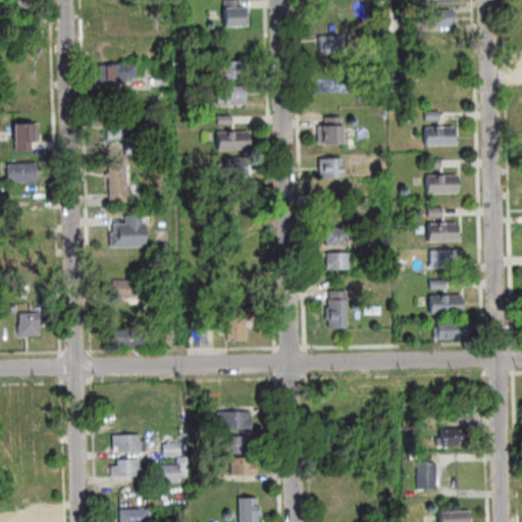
[(12,0),(13,16),(33,15),(32,0),(12,0)]
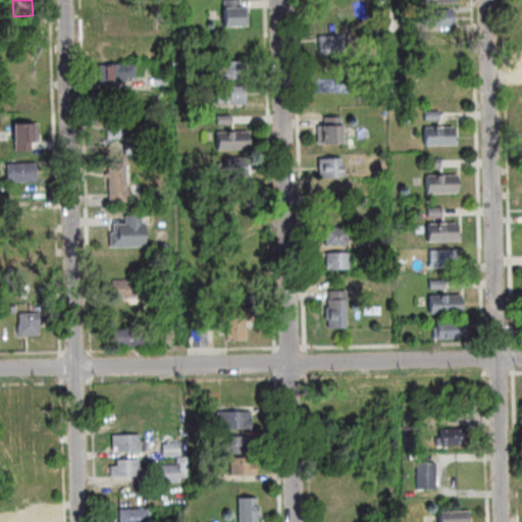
[(225,0),(241,0),(241,8),(249,8),(249,25),(225,27),(225,0)]
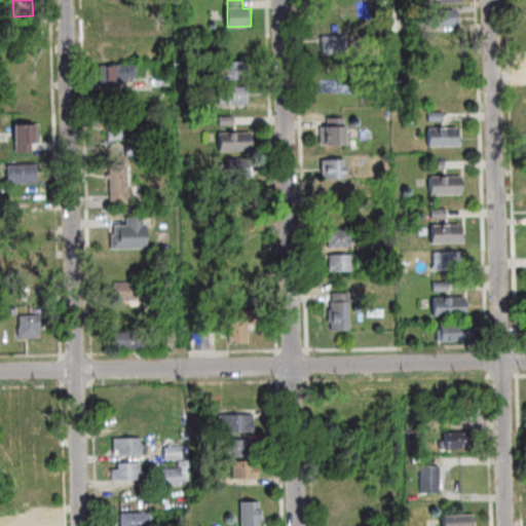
[(454,10),(454,11),(458,11),(459,25),(455,25),(455,26),(430,27),(430,11),(454,10)]
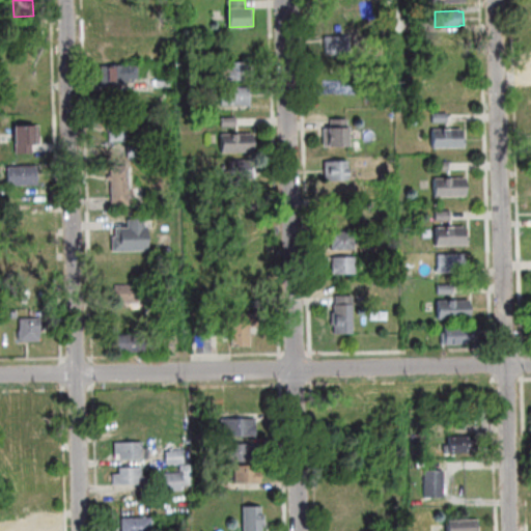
[(327,55),(327,37),(348,37),(350,54),(327,55)]
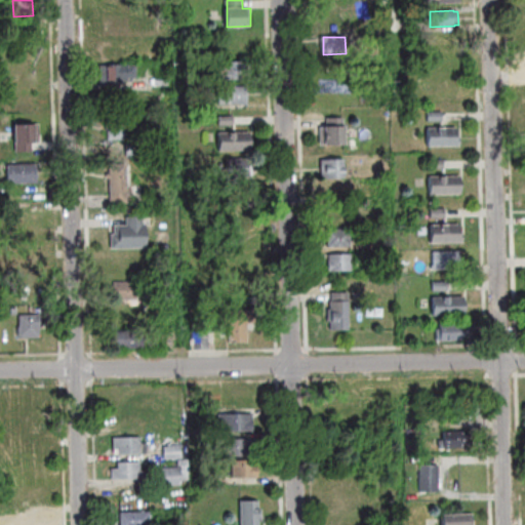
[(251,78),(217,79),(216,70),(223,70),(223,63),(251,62),(251,78)]
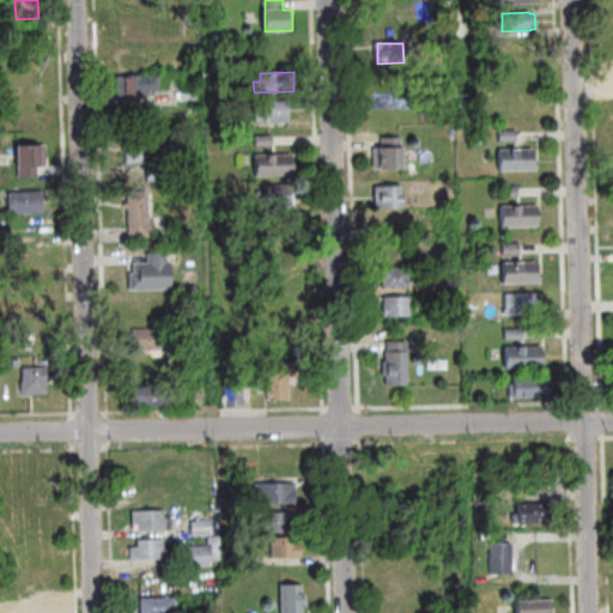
[(119,96),(119,77),(156,76),(156,95),(119,96)]
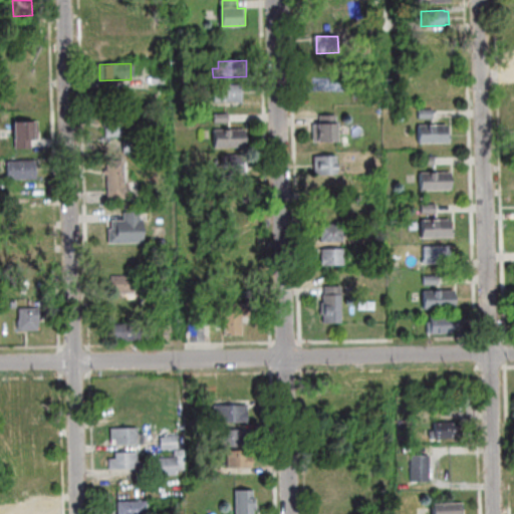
[(216,85),(243,84),(244,102),(216,102),(216,85)]
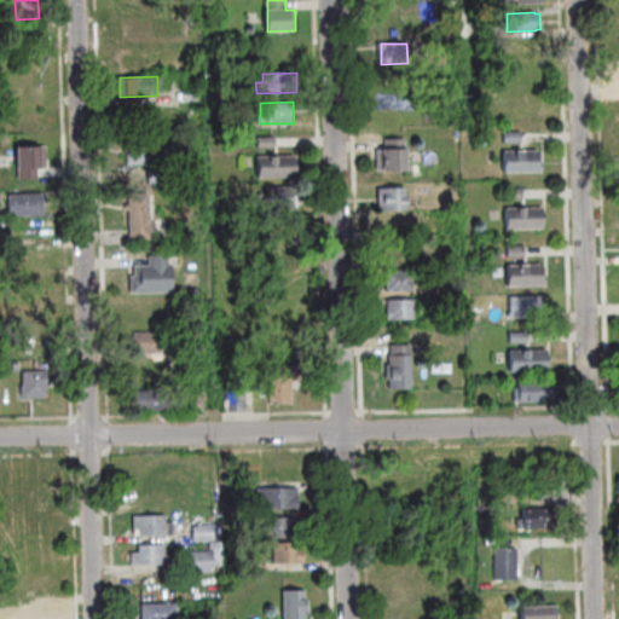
[(522,132),(522,143),(505,143),(505,132),(522,132)]
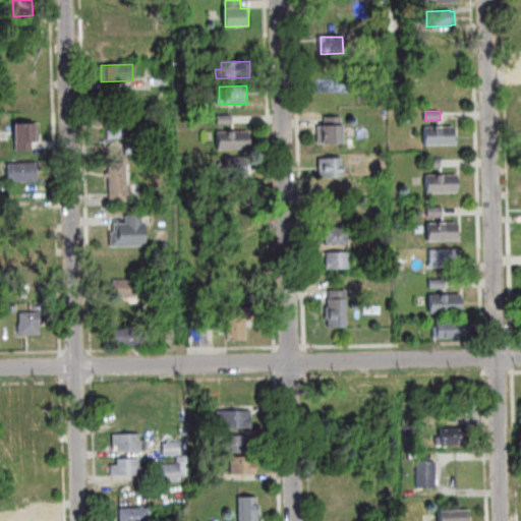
[(232,115),(232,125),(218,125),(218,116),(232,115)]
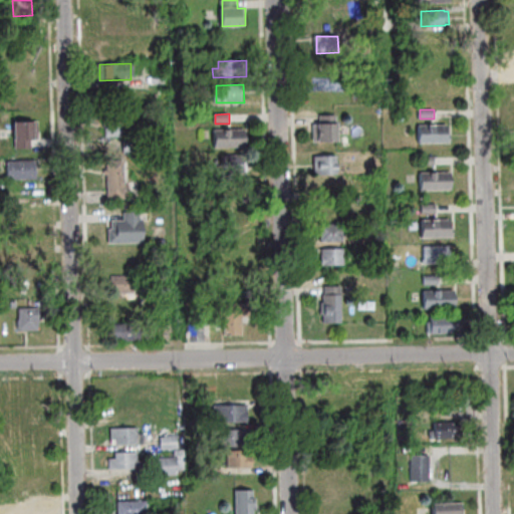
[(123,137),(107,137),(107,114),(123,114),(123,137)]
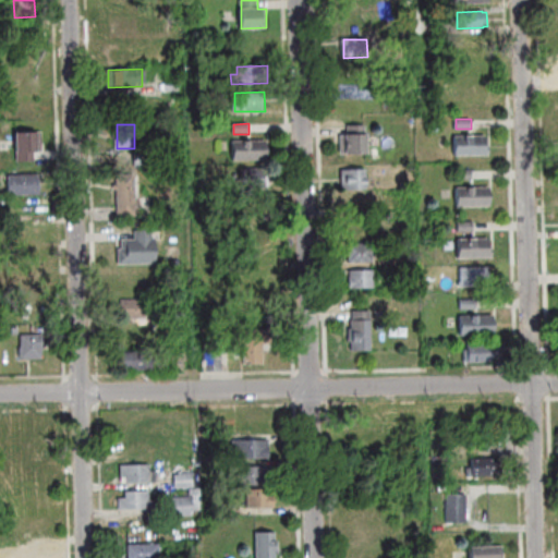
[(342,153),(342,136),(347,136),(347,135),(350,135),(349,126),(365,125),(365,134),(367,134),(368,153),(342,153)]
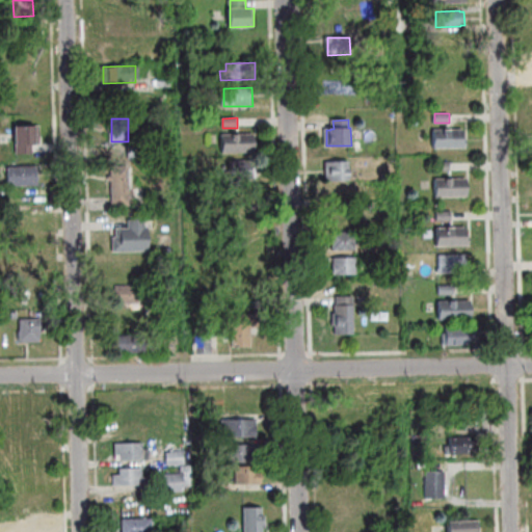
[(18,155),(34,154),(34,144),(37,144),(37,126),(17,127),(18,155)]
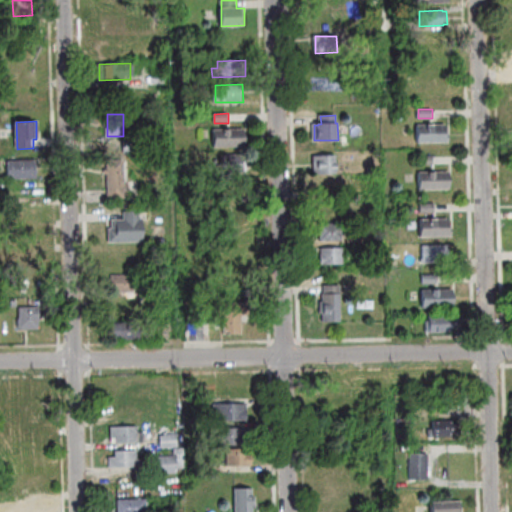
[(419,125),(446,124),(447,142),(419,143),(419,125)]
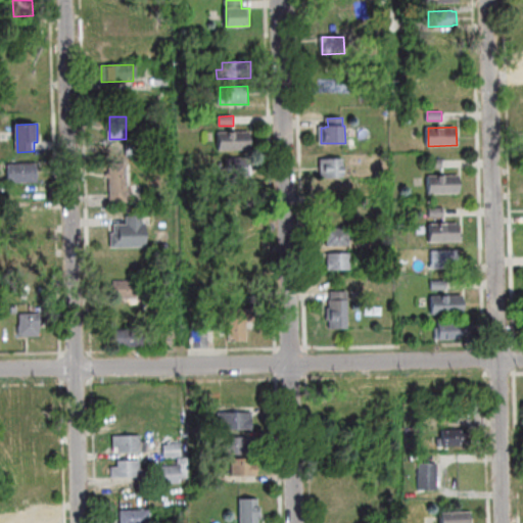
[(219,133),(250,132),(250,150),(219,150),(219,133)]
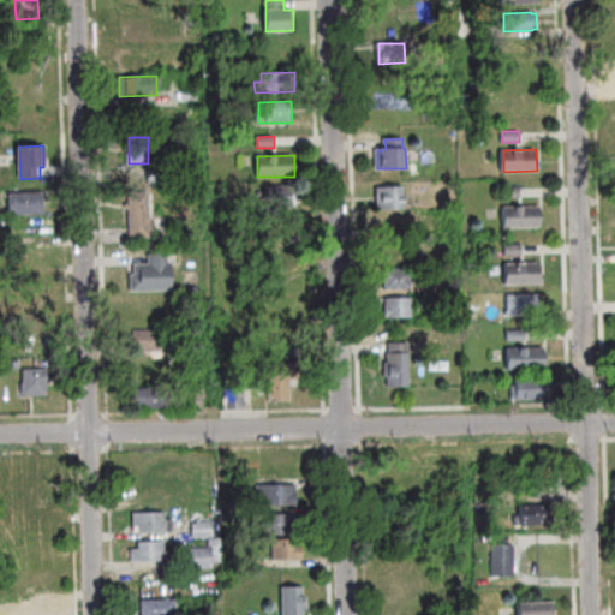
[(150,184),(149,168),(171,168),(172,184),(150,184)]
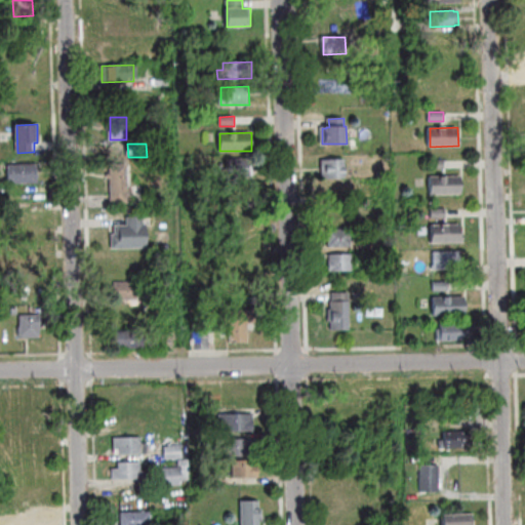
[(252,158),(253,176),(229,177),(228,159),(252,158)]
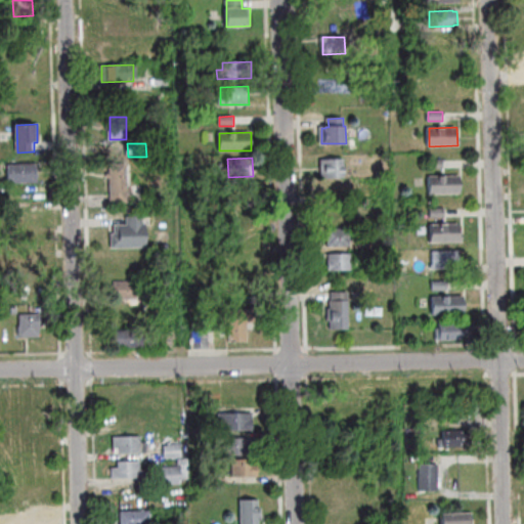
[(345,177),(321,178),(321,160),(345,159),(345,177)]
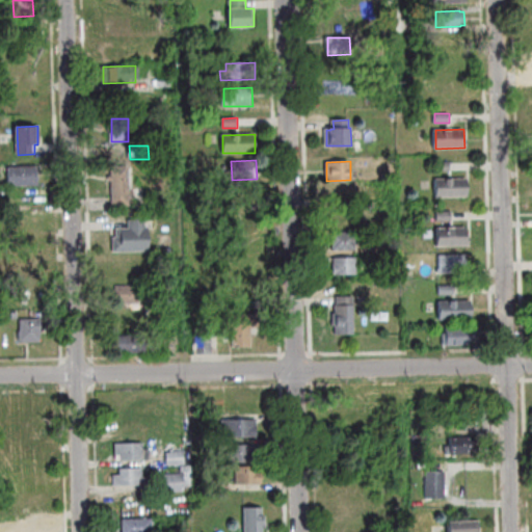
[(451,162),(451,171),(435,173),(435,163),(451,162)]
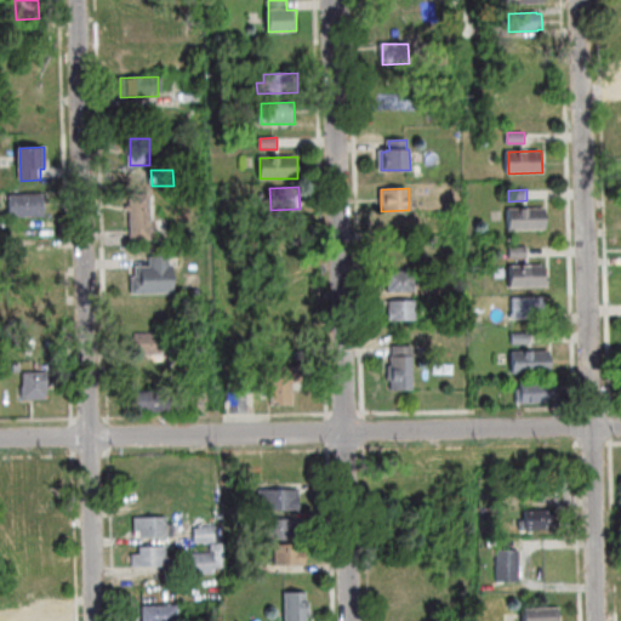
[(11,216),(45,217),(46,195),(11,194),(11,216)]
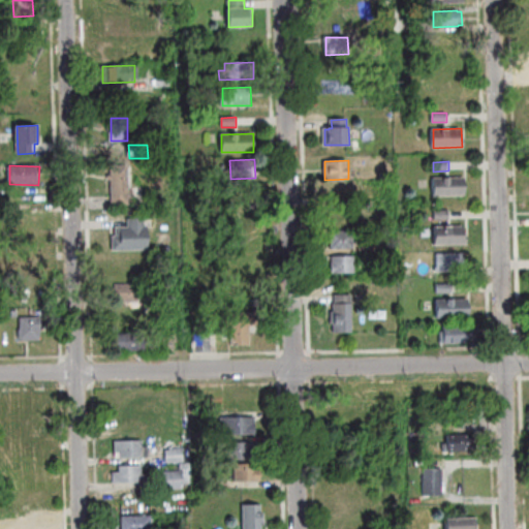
[(129,205),(113,205),(112,165),(128,165),(129,205)]
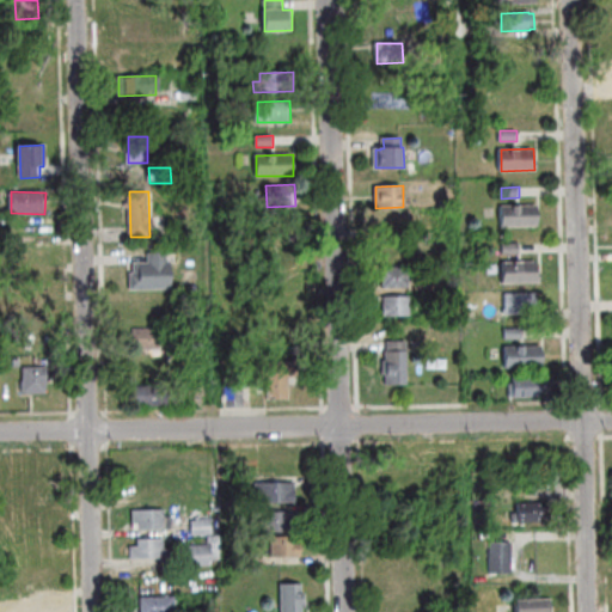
[(502,207),(537,206),(538,226),(502,227),(502,207)]
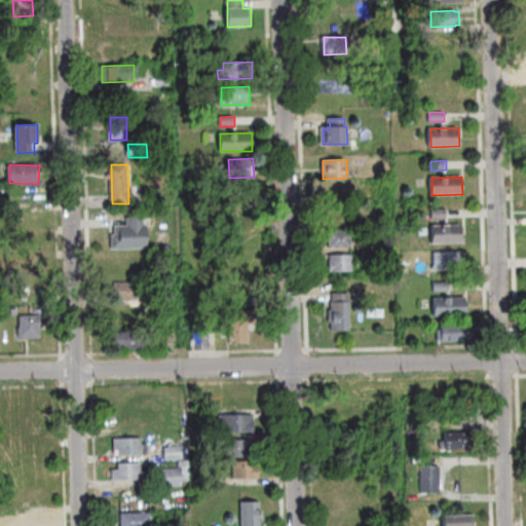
[(347,215),(347,194),(326,194),(326,215),(347,215)]
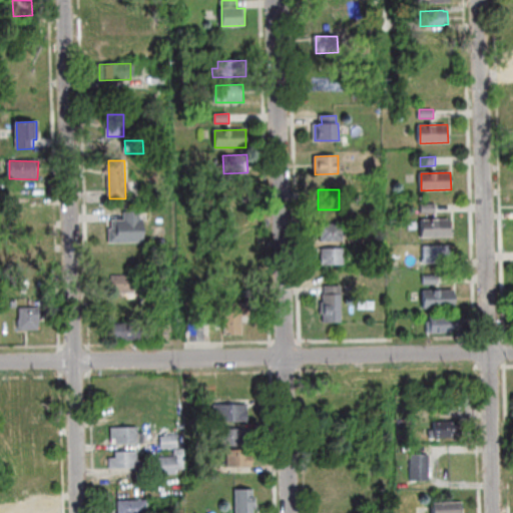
[(436,204),(436,212),(421,212),(421,205),(436,204)]
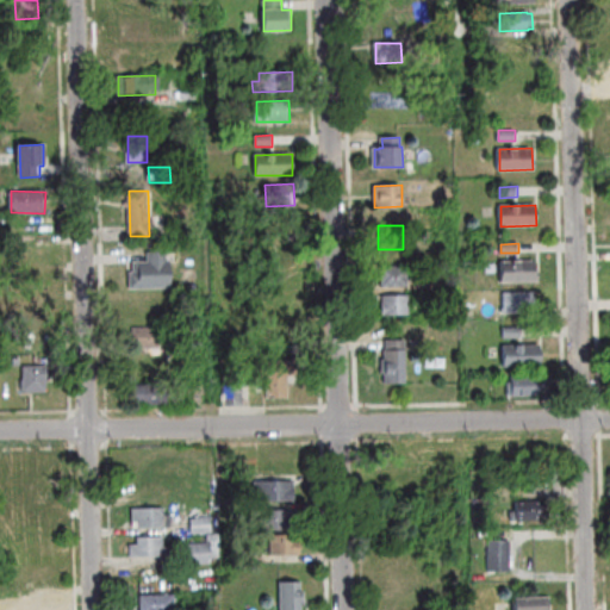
[(172,288),(131,288),(131,274),(135,274),(135,262),(148,262),(148,253),(166,251),(167,262),(172,262),(172,288)]
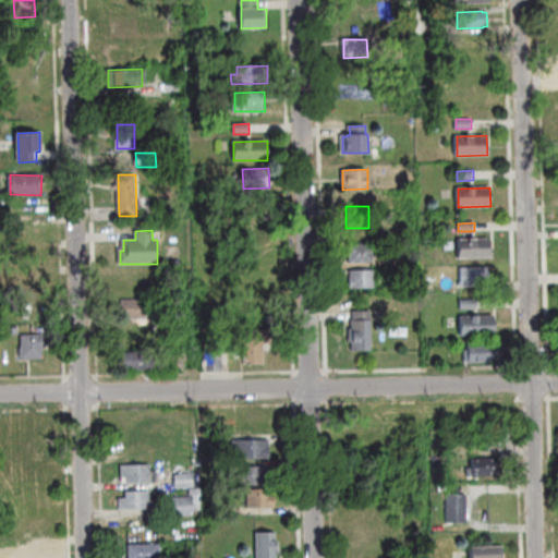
[(460,240),(489,239),(489,250),(492,250),(493,258),(460,258),(460,240)]
